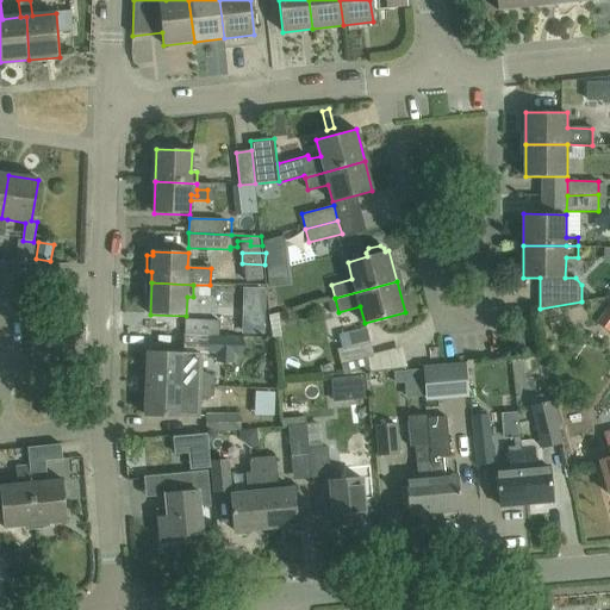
[(279,316),(269,317),(272,340),(281,338),(279,316)]
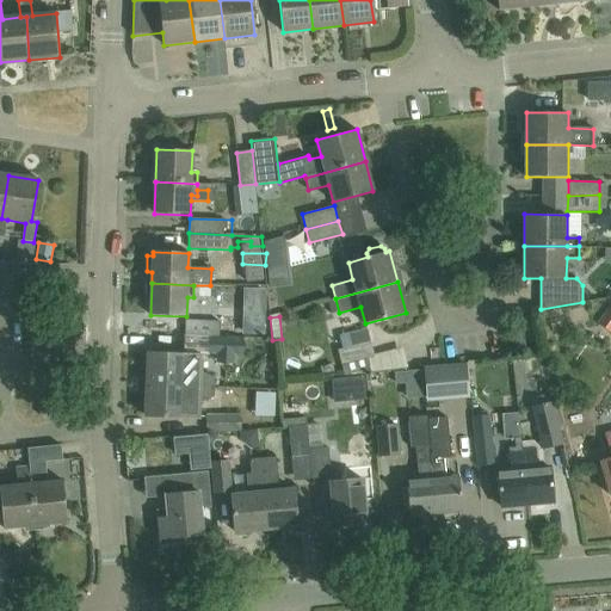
[(186,321),(185,335),(210,337),(232,337),(233,322),(186,321)]
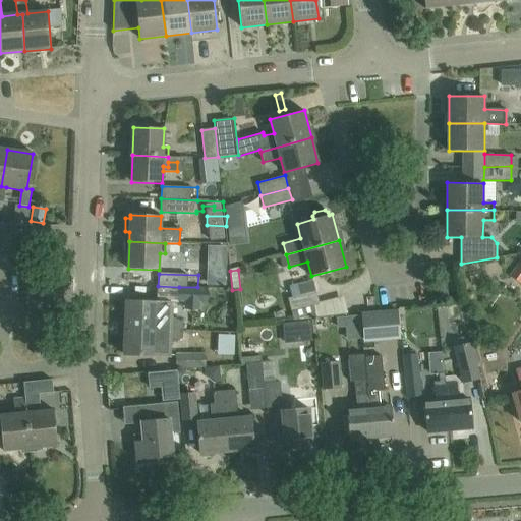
[(156,286),(156,301),(158,301),(172,302),(178,302),(179,288),(179,287),(158,286),(156,286)]
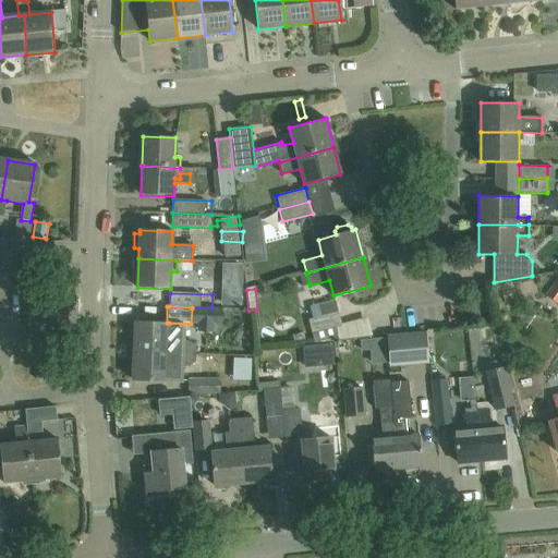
[(192,308),(191,324),(221,325),(222,310),(192,308)]
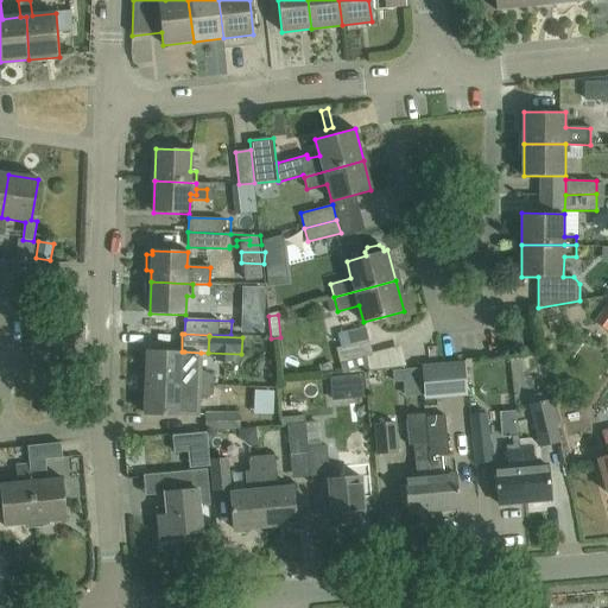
[(342,374),(406,367),(400,347),(372,354),(368,340),(336,348),(342,374)]
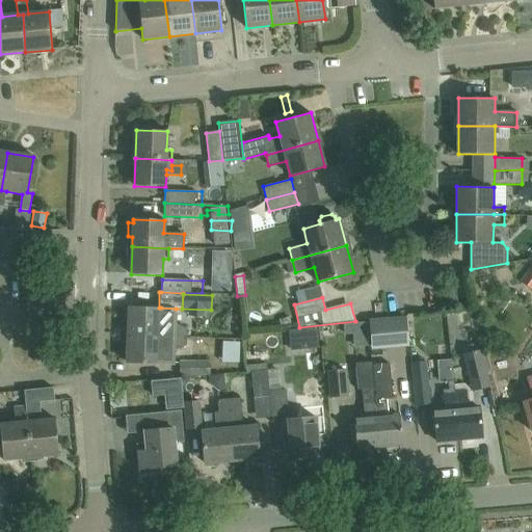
[(128,335),(186,337),(187,328),(175,323),(176,309),(161,308),(159,308),(129,307),(128,335)]
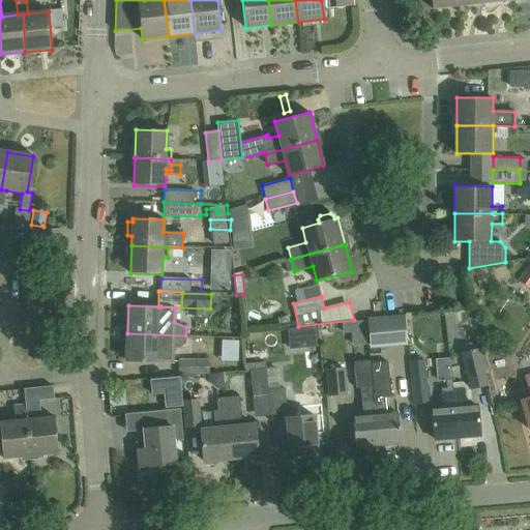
[(277,319),(281,329),(291,326),(289,316),(277,319)]
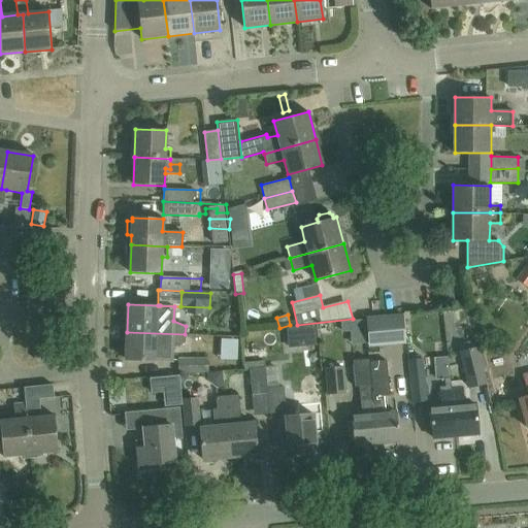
[(366,318),(369,348),(405,344),(402,315),(366,318)]
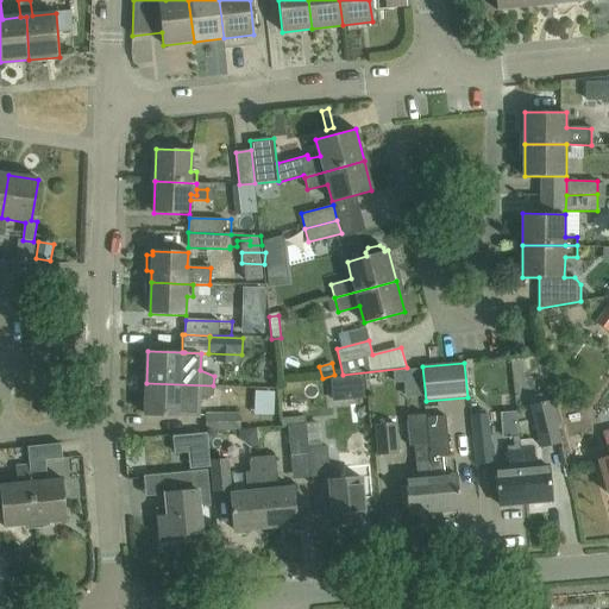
[(213,385),(146,383),(145,415),(198,418),(199,401),(213,395),(213,385)]
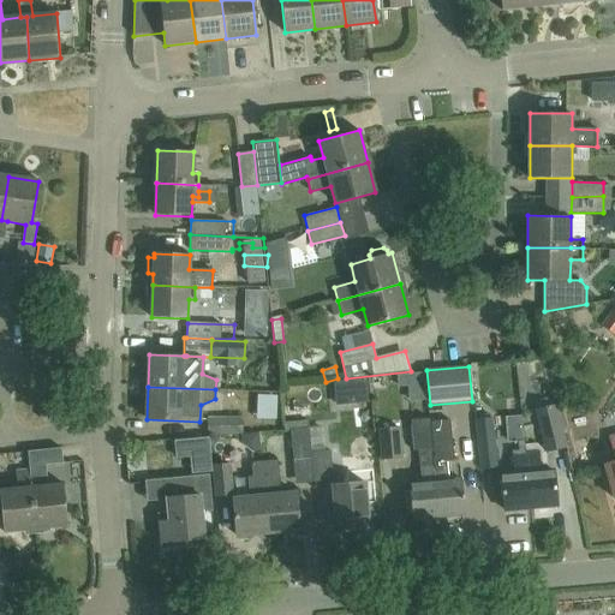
[(556,405),(536,410),(547,452),(567,447),(556,405)]
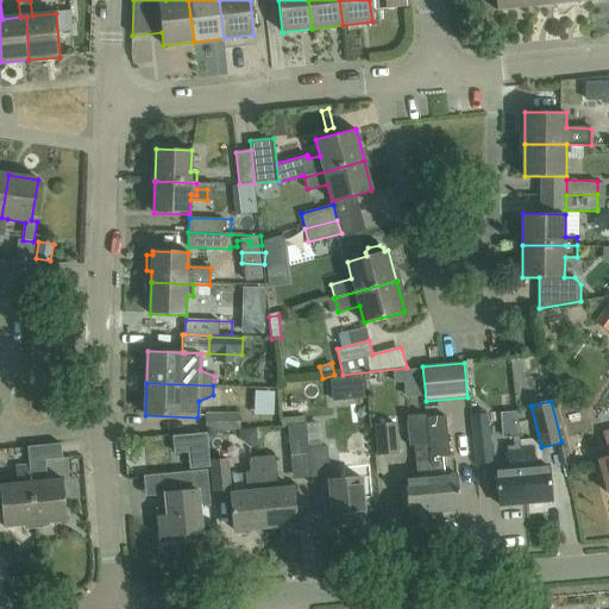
[(426,409),(413,408),(410,426),(424,427),(426,409)]
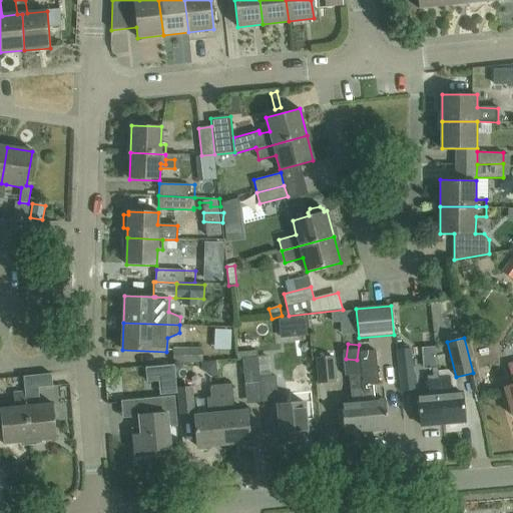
[(202,362),(202,361),(214,361),(214,350),(202,350),(202,348),(172,348),(172,363),(202,362)]
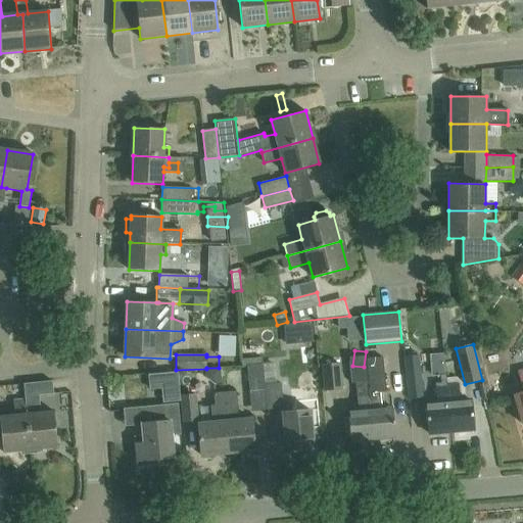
[(419,355),(403,357),(409,399),(424,398),(419,355)]
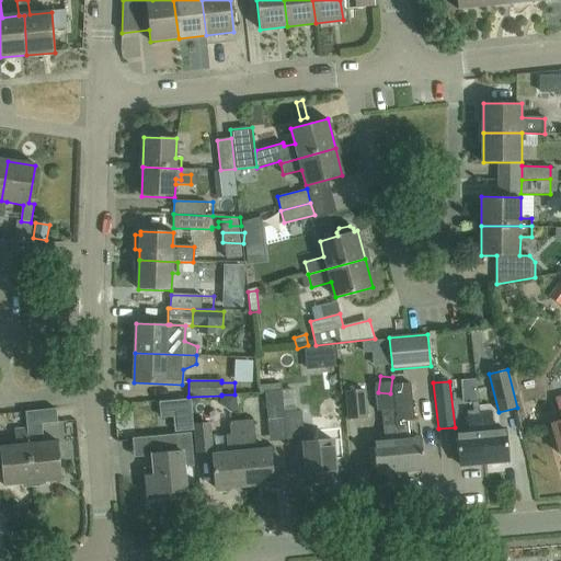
[(365,389),(345,391),(347,421),(367,420),(365,389)]
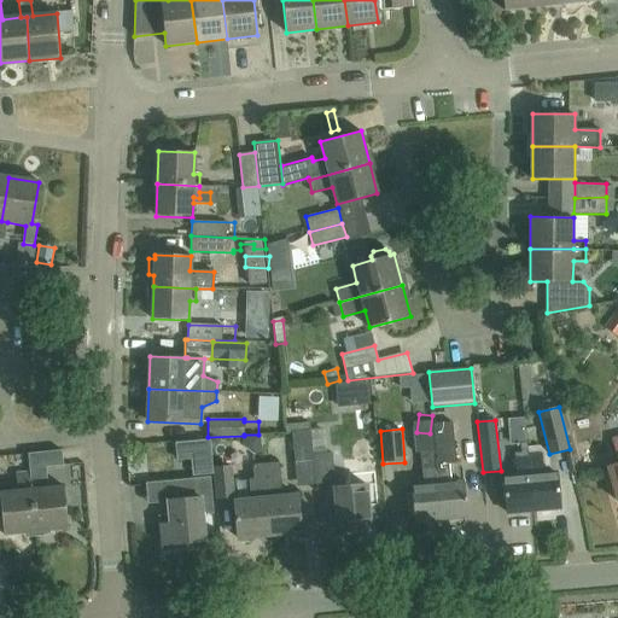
[(436,460),(442,518),(466,516),(464,482),(450,483),(449,470),(456,470),(453,429),(433,430),(436,460)]
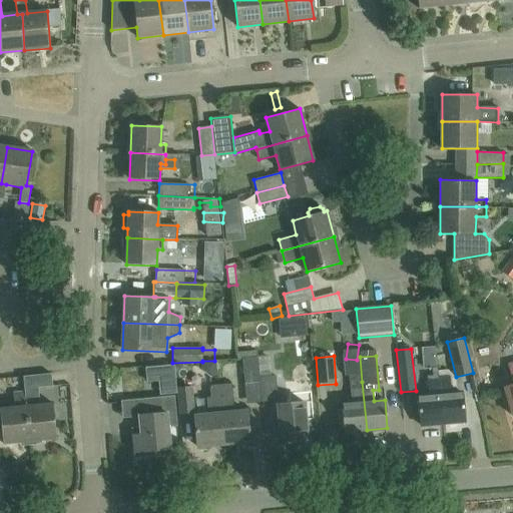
[(259,377),(260,377),(258,357),(242,359),(244,383),(260,382),(259,377)]
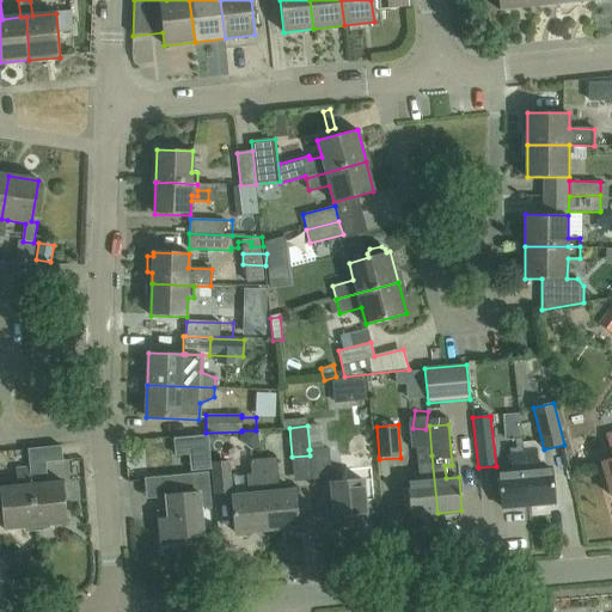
[(611,434),(606,436),(611,454),(611,459),(601,463),(611,496),(611,434)]
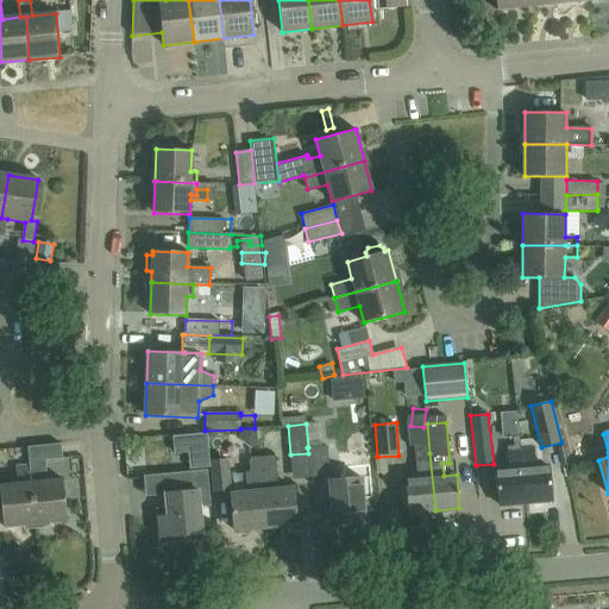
[(207,433),(173,437),(174,454),(208,451),(207,433)]
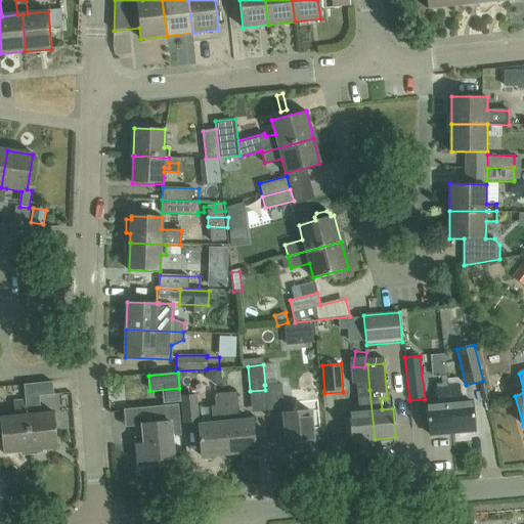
[(442,387),(437,388),(439,404),(427,405),(430,435),(452,433),(448,387),(447,387),(447,376),(441,377),(442,387)]
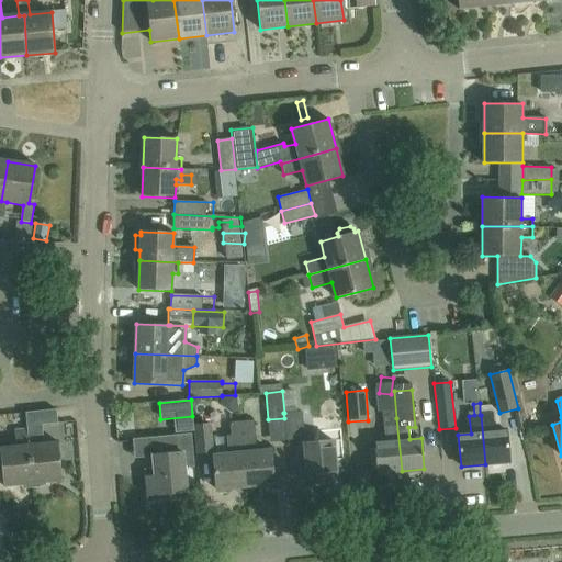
[(142,411),(147,430),(160,427),(155,407),(142,411)]
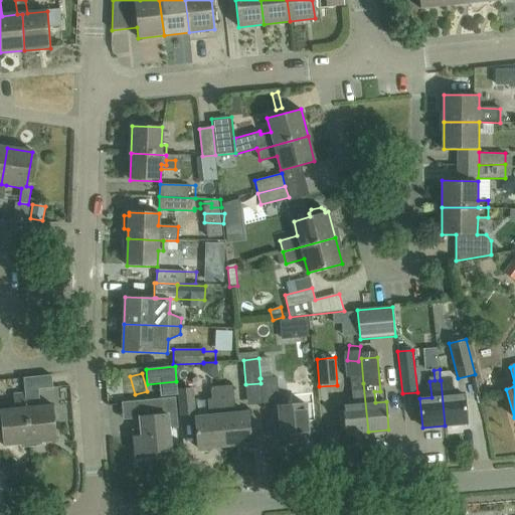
[(24,390),(52,387),(51,375),(23,378),(24,390)]
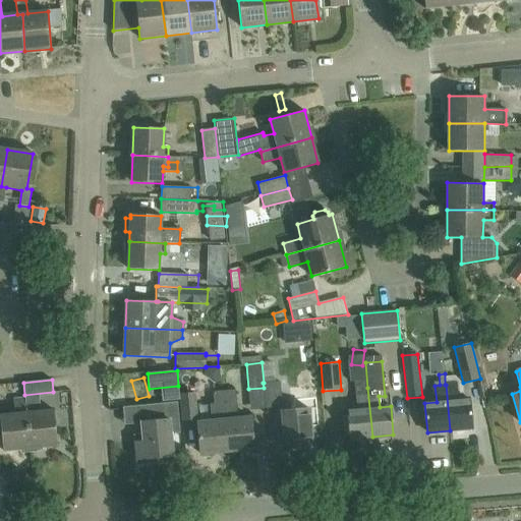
[(372,437),(367,388),(366,388),(366,382),(366,380),(355,381),(356,393),(357,409),(347,410),(349,439),(372,437)]
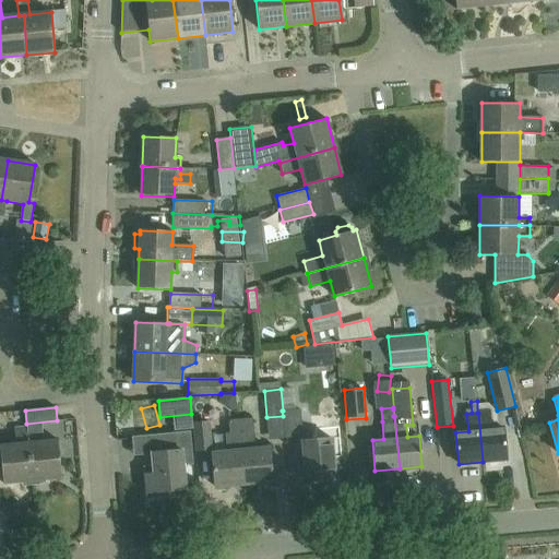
[(282,411),(283,416),(285,438),(302,437),(300,409),(283,411),(282,411)]
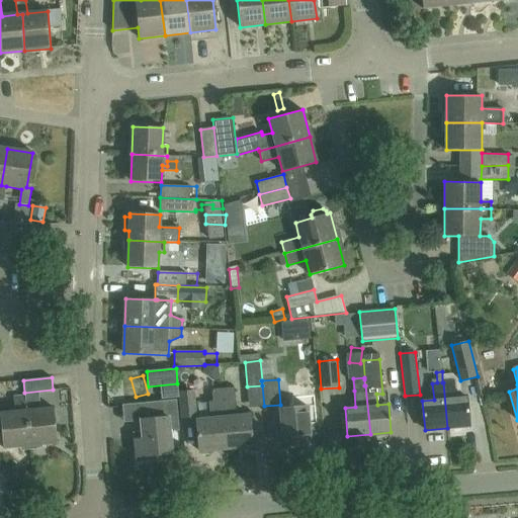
[(443,382),(447,428),(469,425),(466,397),(455,398),(453,381),(443,382)]
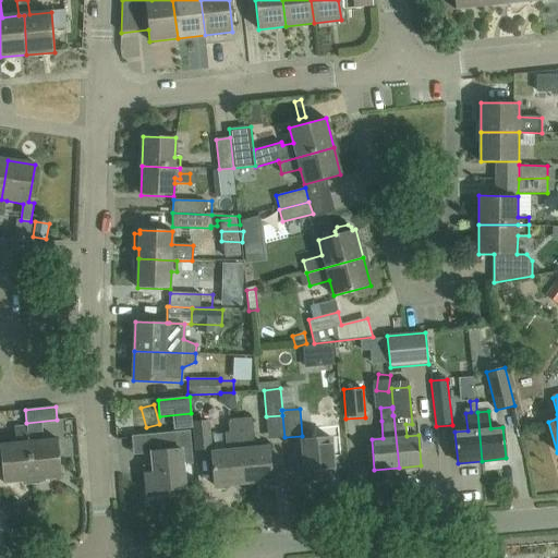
[(193,426),(192,426),(195,452),(211,449),(209,420),(205,421),(204,415),(192,416),(193,426)]
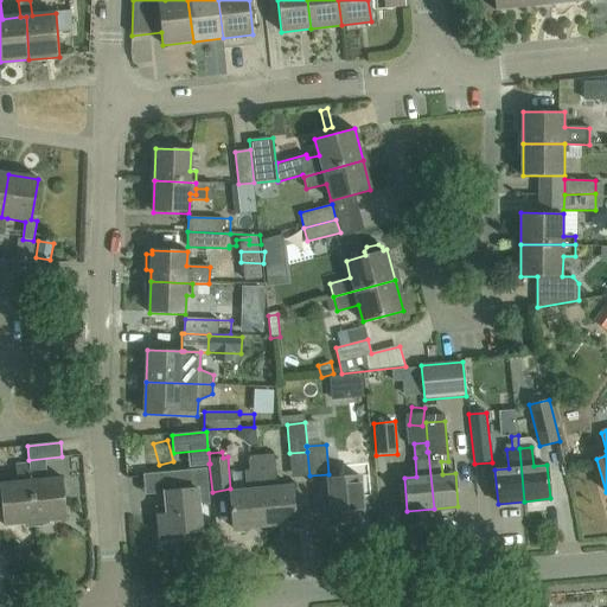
[(274,454),(256,455),(264,525),(296,523),(293,486),(278,487),(274,454)]
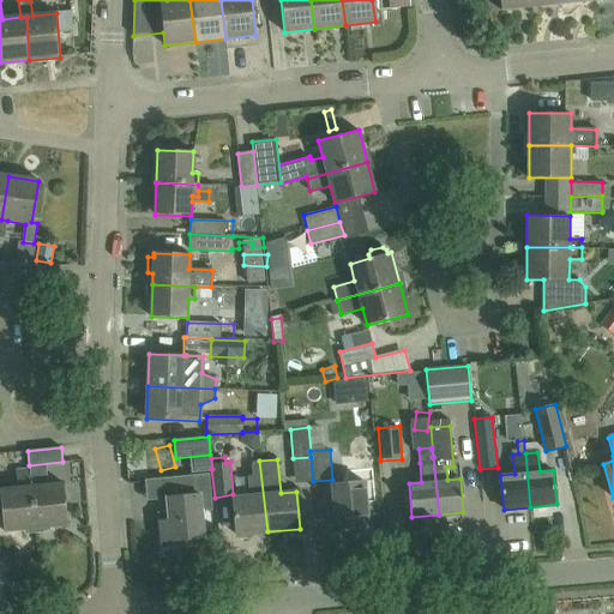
[(247,476),(248,495),(232,498),(235,534),(268,531),(259,461),(251,462),(252,476),(247,476)]
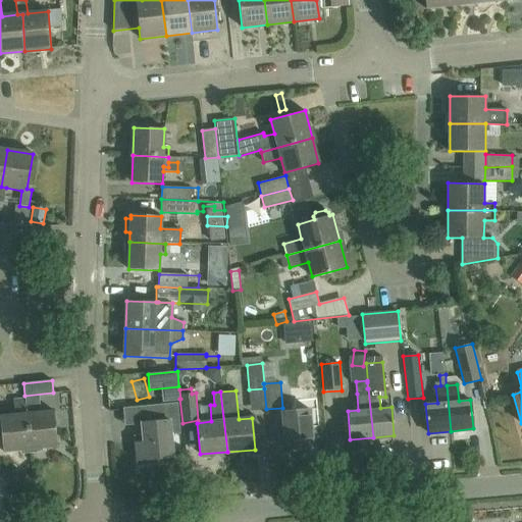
[(30,449),(27,413),(25,399),(13,400),(14,414),(0,415),(0,423),(3,452),(30,449)]
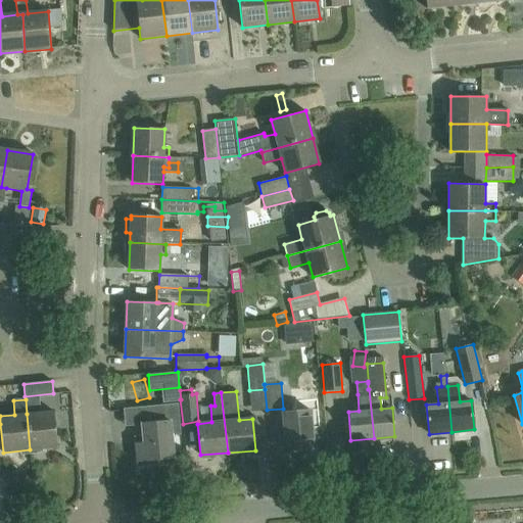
[(150,423),(142,423),(144,443),(136,443),(138,466),(156,465),(155,460),(174,458),(171,421),(176,421),(174,407),(149,409),(150,423)]
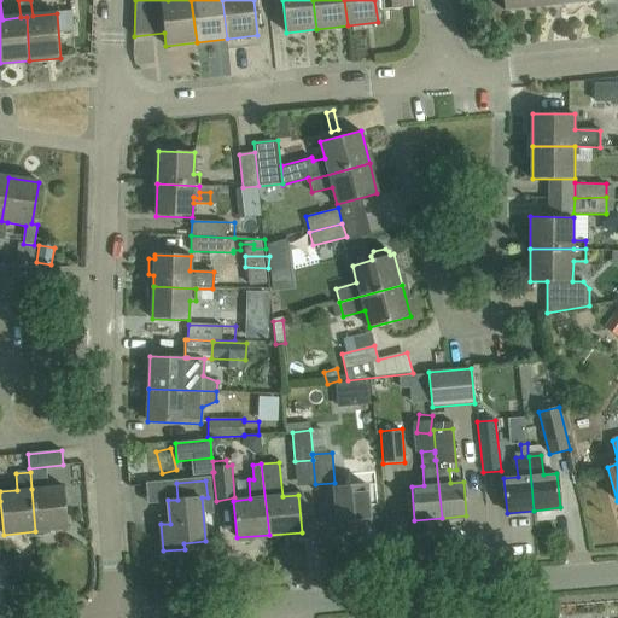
[(367,484),(333,488),(337,529),(339,529),(343,531),(353,531),(355,526),(371,525),(367,484)]
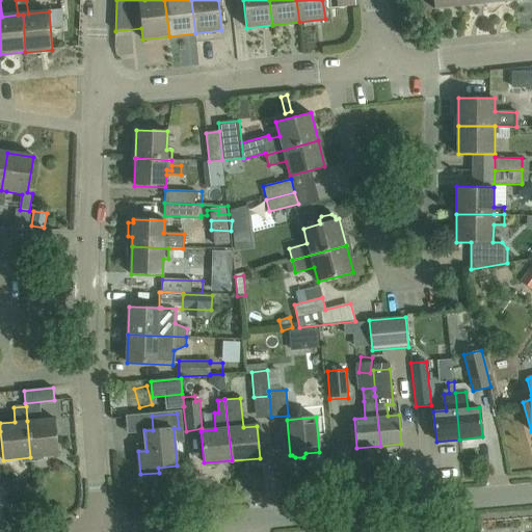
[(27,421),(30,457),(58,454),(54,418),(27,421)]
